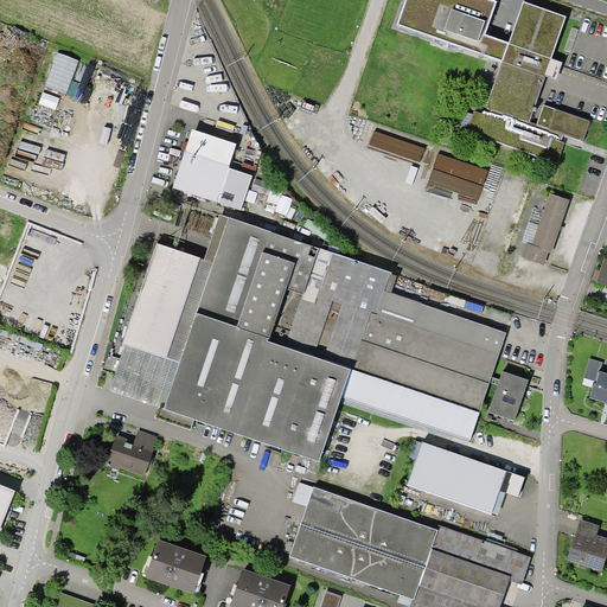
[(499,0),(401,0),(393,27),(499,65),(485,106),(529,120),(566,16),(523,0),(509,39),(487,32),(499,0)]
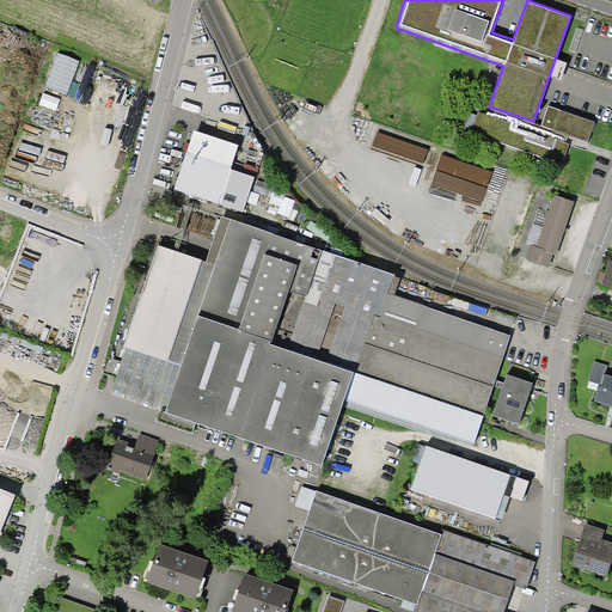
[(593,122),(548,105),(540,124),(587,141),(593,122)]
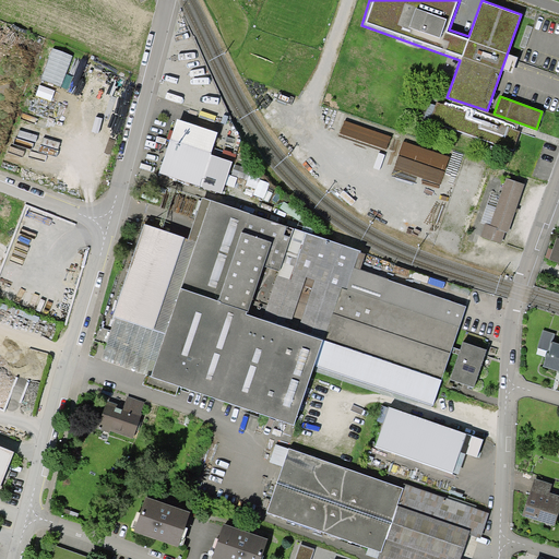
[(519,130),(437,102),(429,121),(511,150),(519,130)]
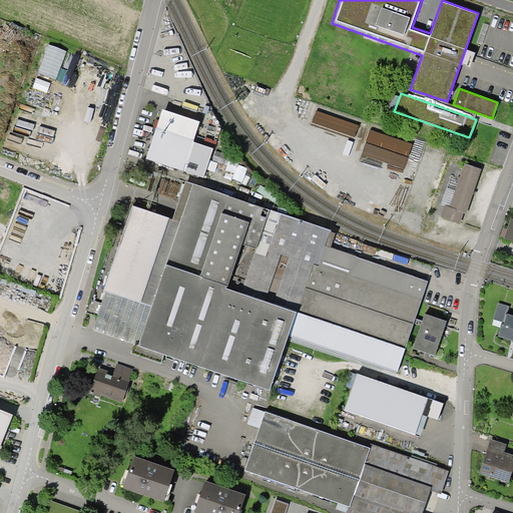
[(199,120),(161,108),(144,158),(202,177),(212,147),(192,141),(199,120)]
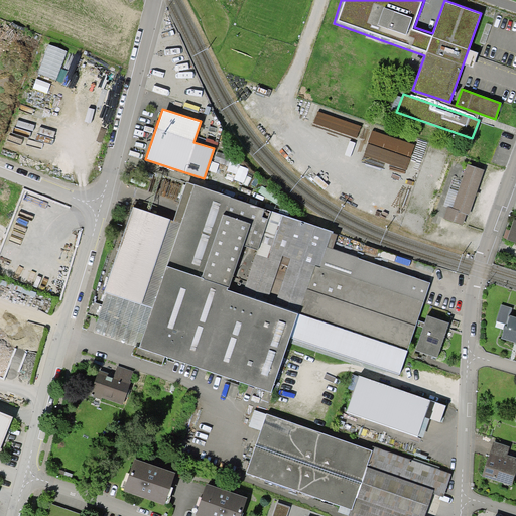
[(469,215),(484,169),(468,164),(452,208),(447,206),(443,218),(463,225),(466,215),(469,215)]
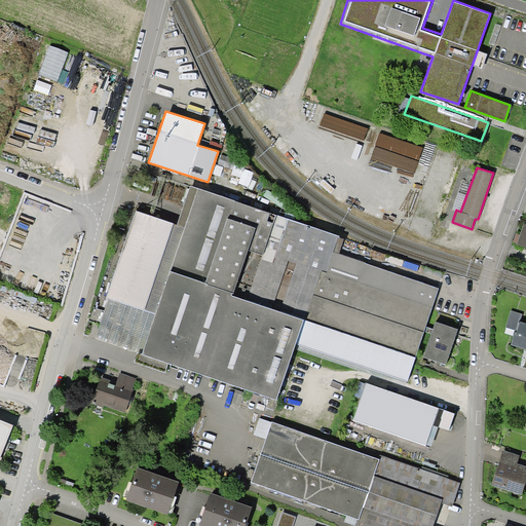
[(176,223),(134,210),(92,337),(137,351),(133,362),(164,372),(166,364),(277,400),(296,344),(407,380),(438,286),(337,253),(343,236),(188,186),(176,223)]
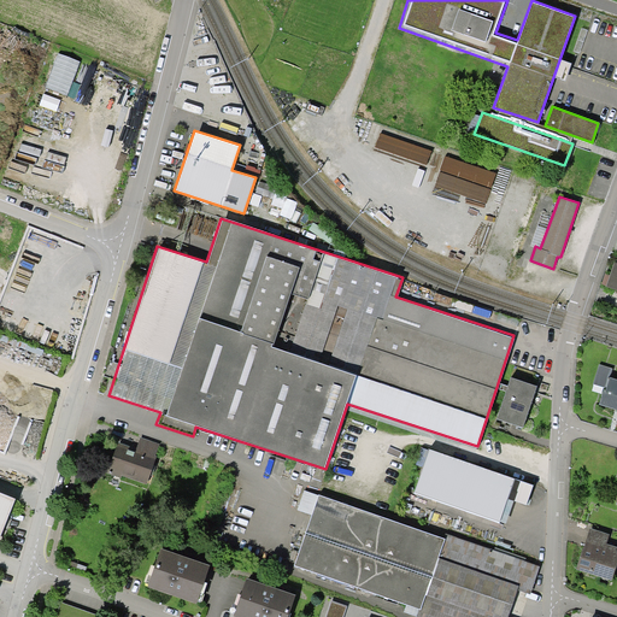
[(616,263),(615,262),(606,287),(616,289),(616,263)]
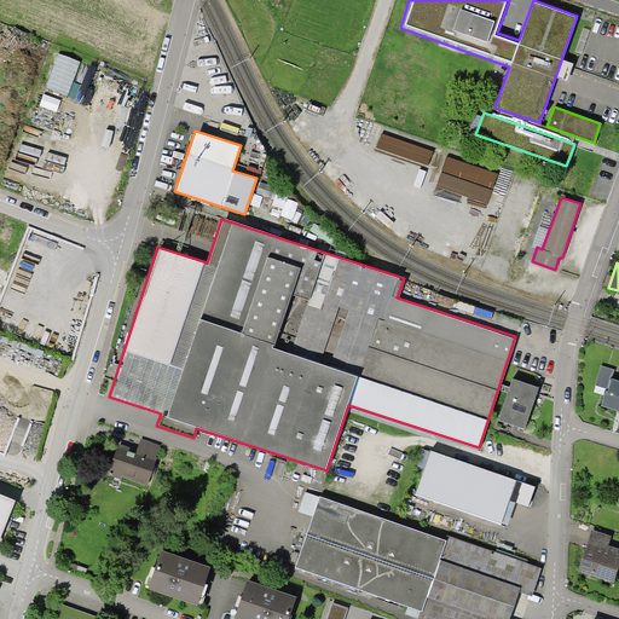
[(614,370),(601,365),(595,386),(606,389),(601,406),(618,411),(618,380),(612,379),(614,370)]
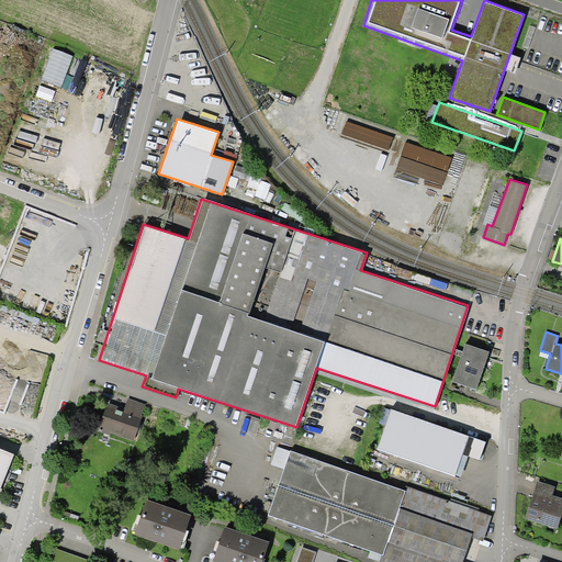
[(490,351),(465,343),(452,381),(476,390),(490,351)]
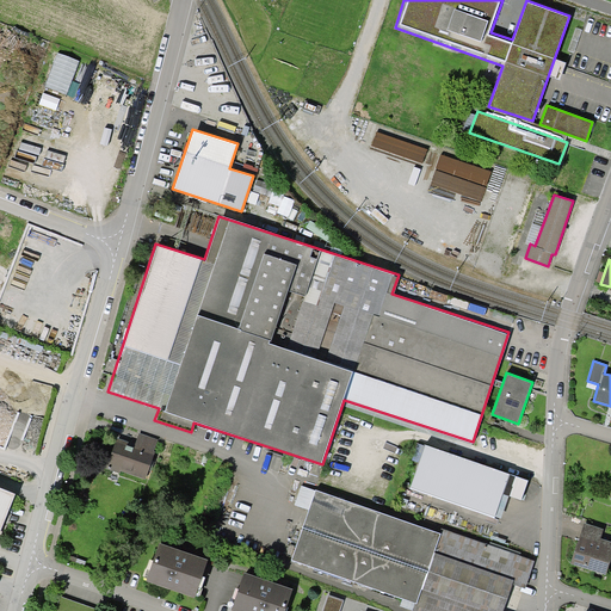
[(115,437),(106,466),(144,477),(156,438),(137,432),(134,443),(115,437)]
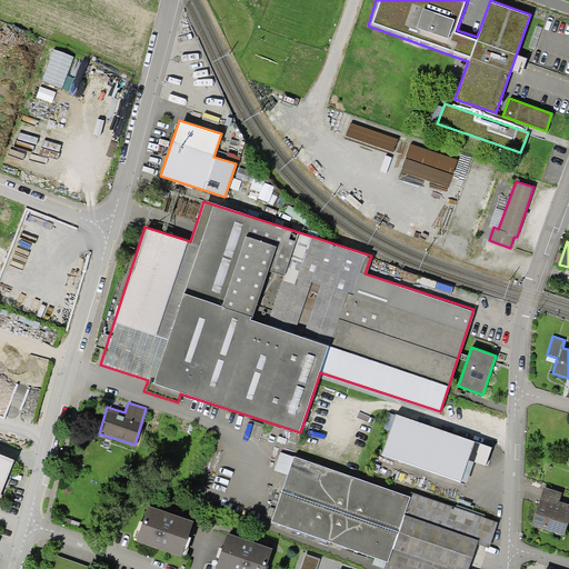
[(491,447),(396,413),(381,455),(429,470),(425,482),(457,493),(460,481),(466,483),(473,462),(486,466),(491,447)]
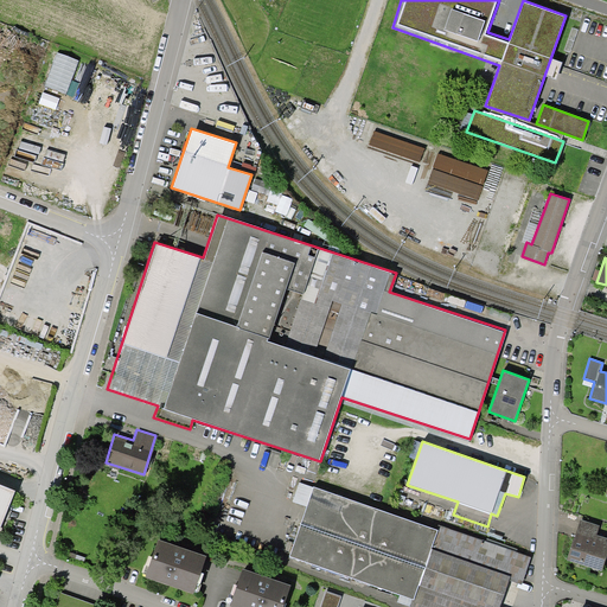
[(436,529),(313,486),(313,487),(299,483),(292,502),(306,506),(288,556),(413,599),(410,606),(499,606),(509,580),(522,583),(531,556),(439,524),(436,529)]
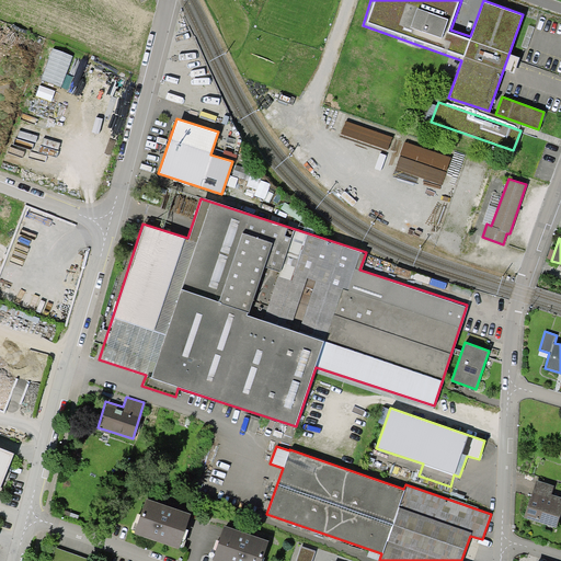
[(0,448),(0,484),(13,454),(0,448)]
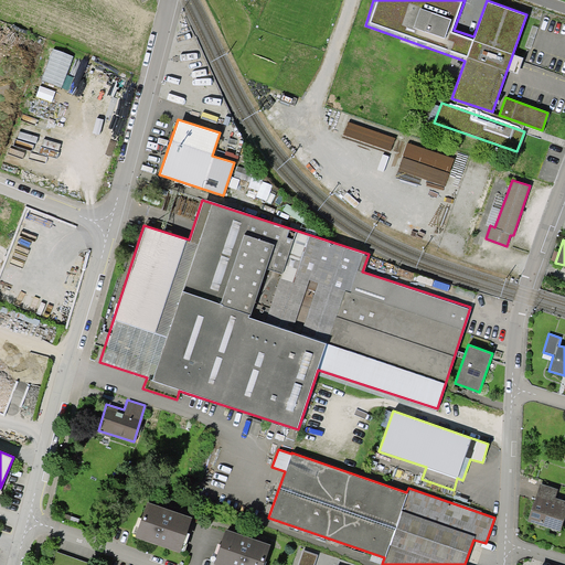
[(561,491),(543,484),(529,524),(560,535),(564,521),(564,502),(557,500),(561,491)]
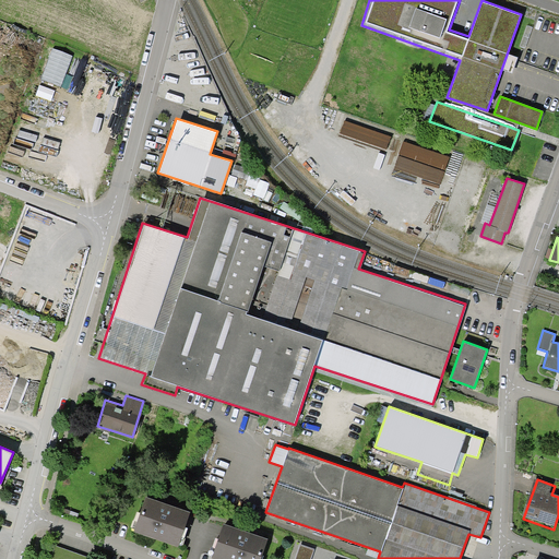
[(190,515),(145,499),(132,535),(177,551),(190,515)]
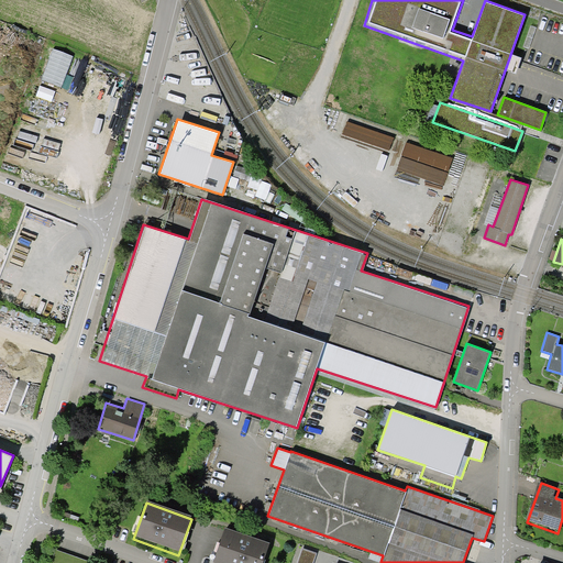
[(268,562),(274,548),(224,529),(211,562),(268,562)]
